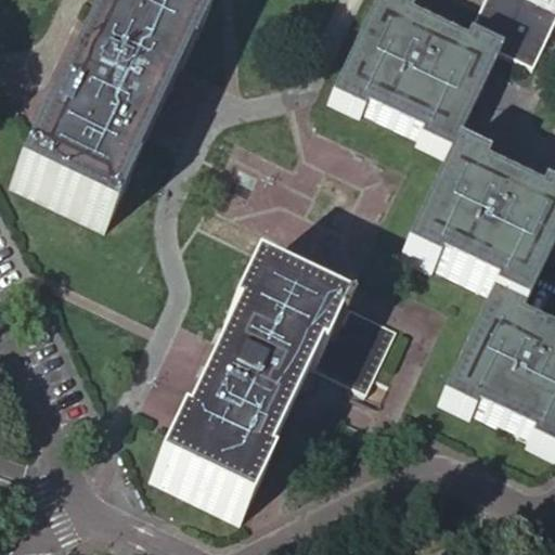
[(95,0),(86,23),(88,24),(92,26),(39,144),(34,141),(31,140),(8,190),(103,234),(127,186),(125,184),(119,181),(175,66),(180,68),(182,68),(204,21),(160,0),(95,0)]
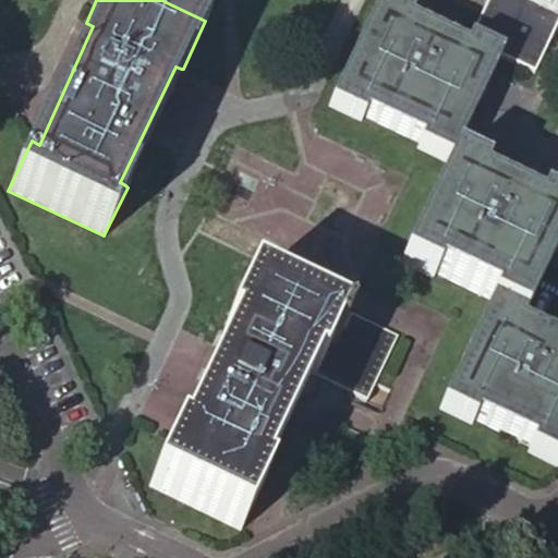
[(498,56),(468,40),(463,49),(407,21),(410,13),(381,0),(378,0),(329,105),(361,120),(363,114),(420,142),(416,146),(448,160),(401,262),(432,277),(435,271),(490,299),(439,409),(471,423),(473,419),(531,446),(528,450),(557,464),(557,344),(518,325),(557,240),(557,208),(537,198),(534,207),(478,179),(482,171),(452,157),(498,56)]
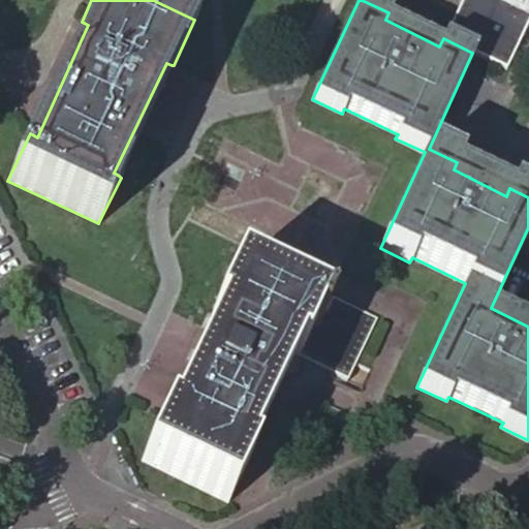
[(497,0),(461,0),(443,38),(472,53),(494,63),(518,11),(497,1),(497,0)]
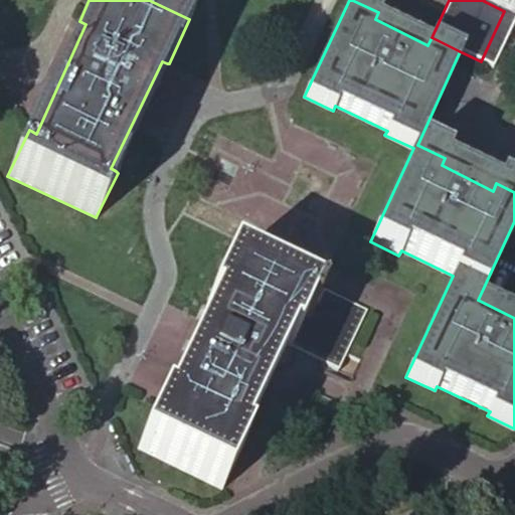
[(514,0),(484,0),(484,1),(504,11),(514,15),(514,0)]
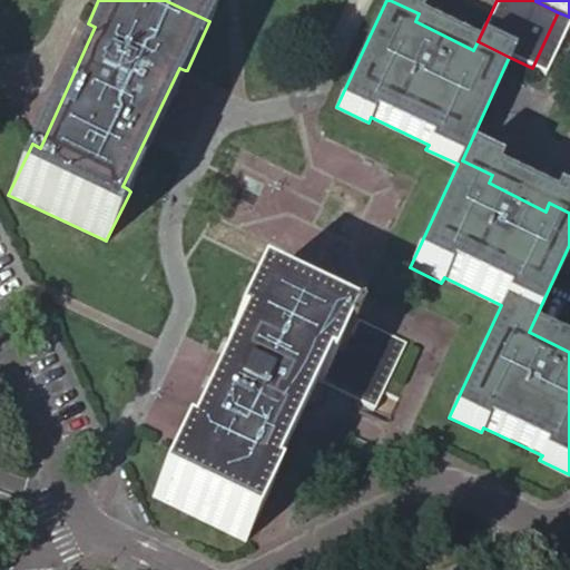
[(569,18),(569,17),(558,12),(532,68),(544,75),(569,18)]
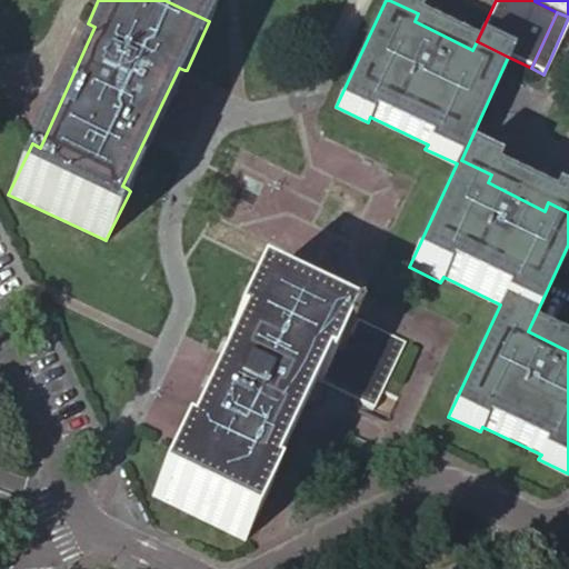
[(95,27),(90,25),(35,145),(40,148),(95,27)]
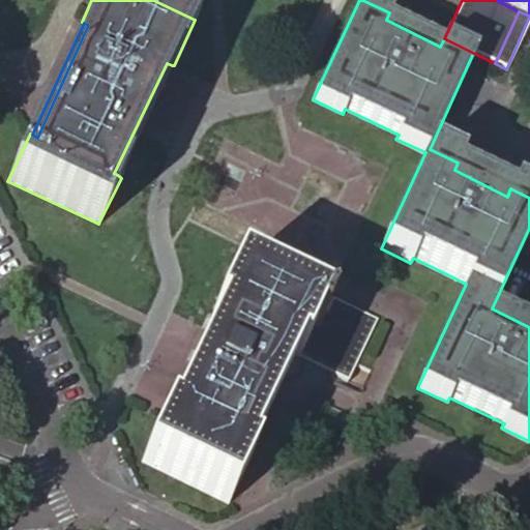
[(119,176),(172,65),(167,63),(114,173),(119,176)]
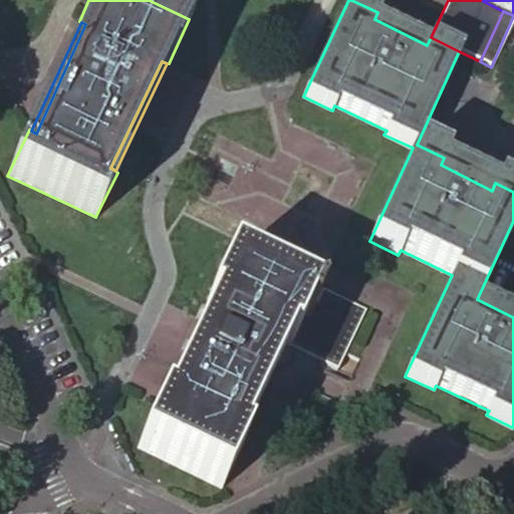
[(315,302),(227,259),(206,304),(209,306),(164,406),(159,403),(139,448),(220,487),(242,444),(238,441),(285,342),(337,368),(365,309),(322,288),(315,302)]
